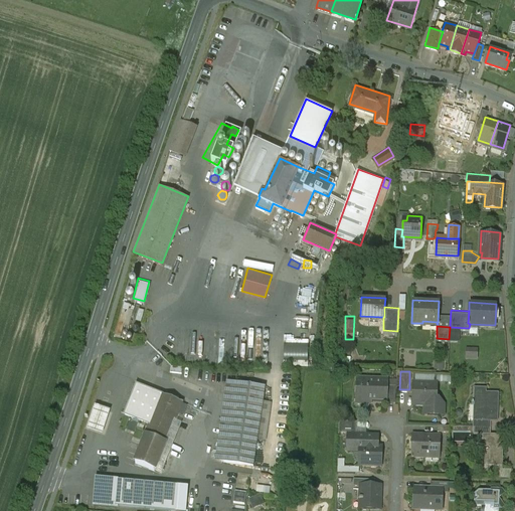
[(387,376),(357,375),(356,386),(357,386),(357,396),(370,396),(369,400),(371,400),(371,399),(385,400),(386,397),(387,382),(387,376)]
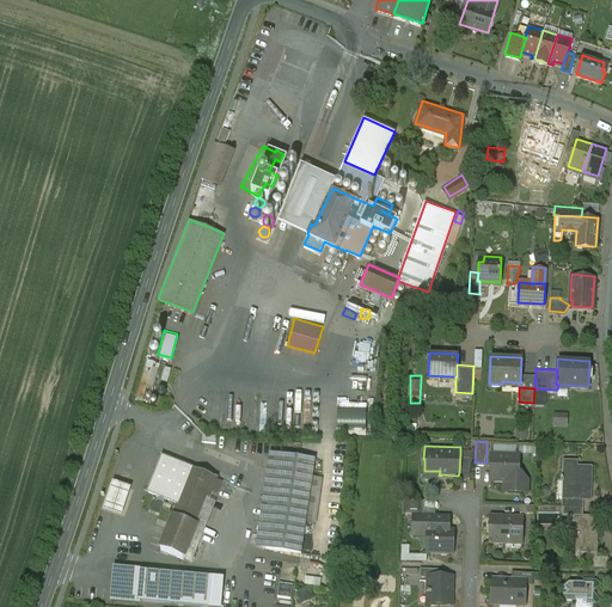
[(314,455),(279,451),(265,545),(301,551),(314,455)]
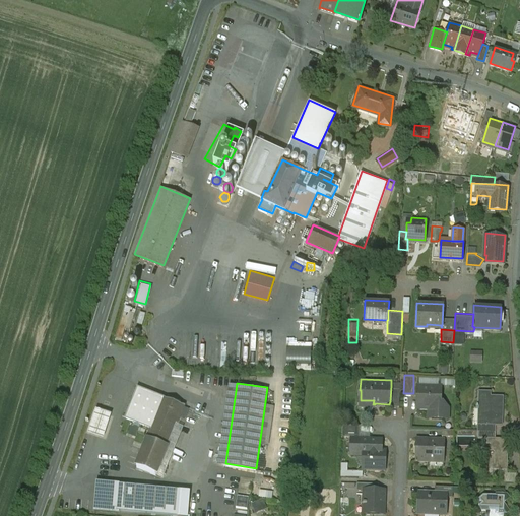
[(441,385),(417,384),(416,405),(429,406),(430,406),(430,403),(440,403),(441,399),(441,385)]
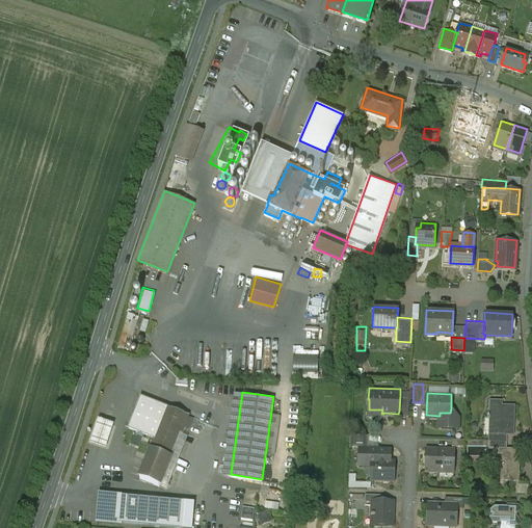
[(140,394),(128,425),(156,436),(161,423),(160,422),(167,405),(140,394)]
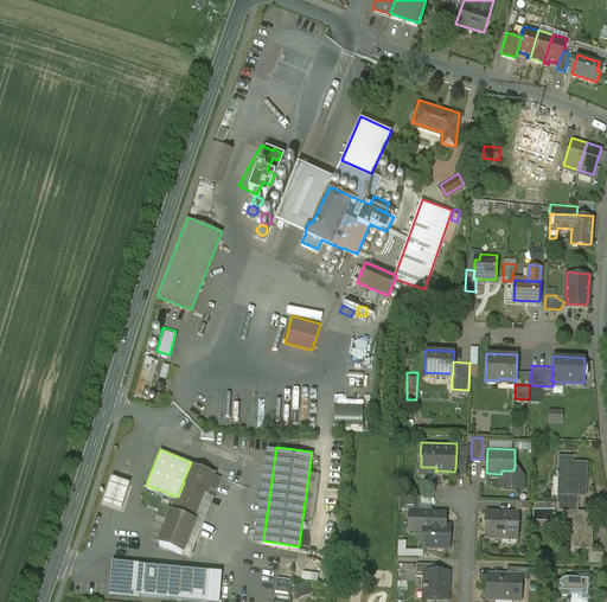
[(466,452),(457,450),(455,468),(454,472),(466,472),(466,452)]
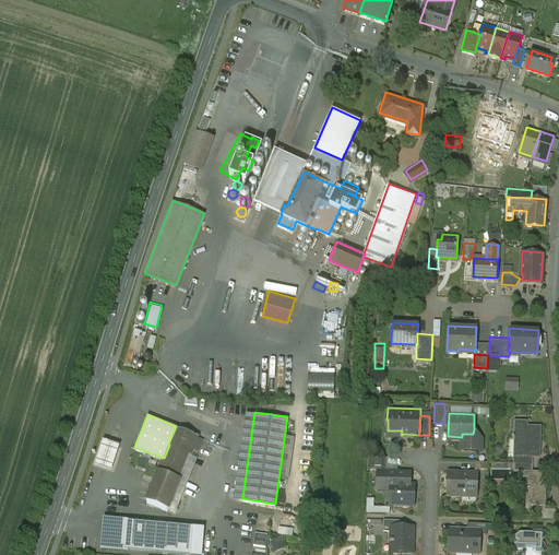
[(540,424),(527,423),(527,418),(514,418),(514,437),(518,437),(516,453),(533,455),(539,455),(539,453),(537,453),(538,437),(540,437),(540,424)]
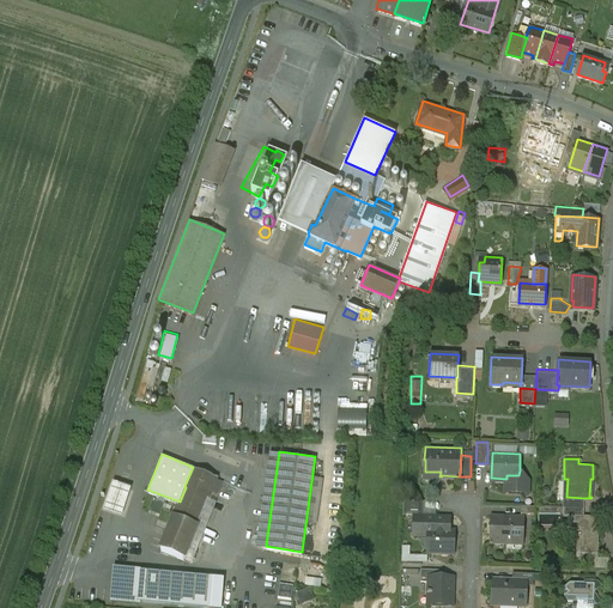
[(218,476),(193,467),(184,486),(186,487),(207,496),(210,497),(218,476)]
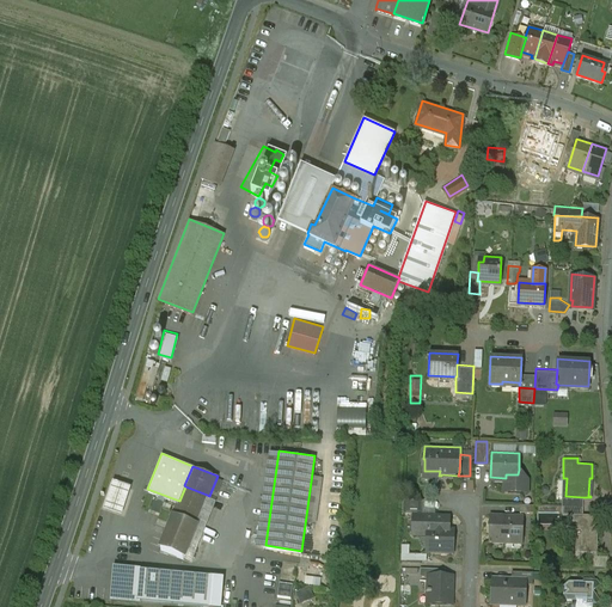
[(518,474),(506,474),(506,478),(505,478),(505,489),(527,489),(527,477),(520,470),(519,470),(518,474)]
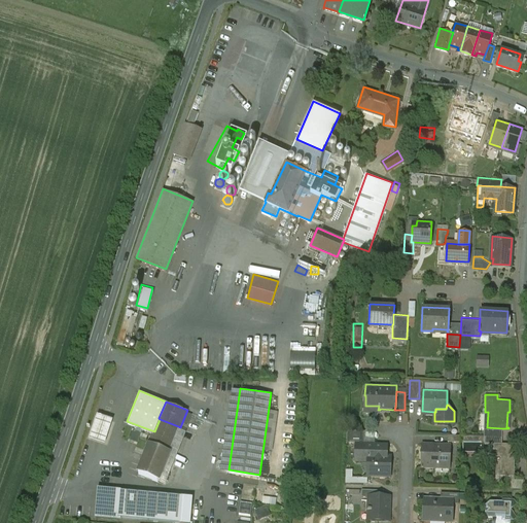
[(112,418),(97,413),(89,438),(105,443),(112,418)]
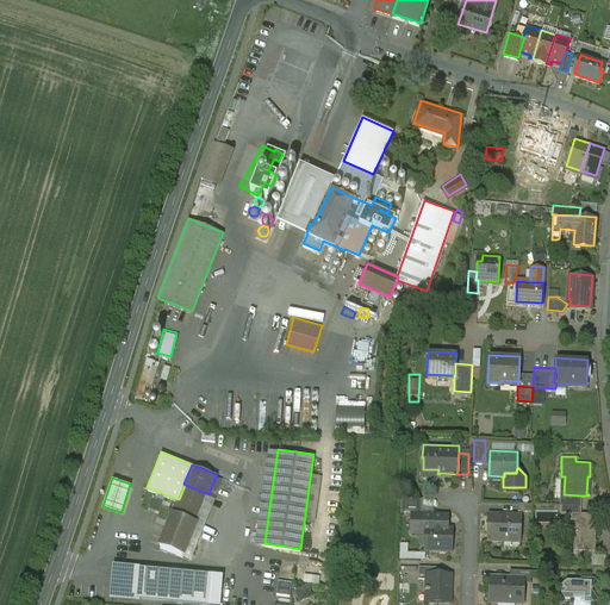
[(206,493),(185,485),(179,499),(160,546),(182,554),(206,493)]
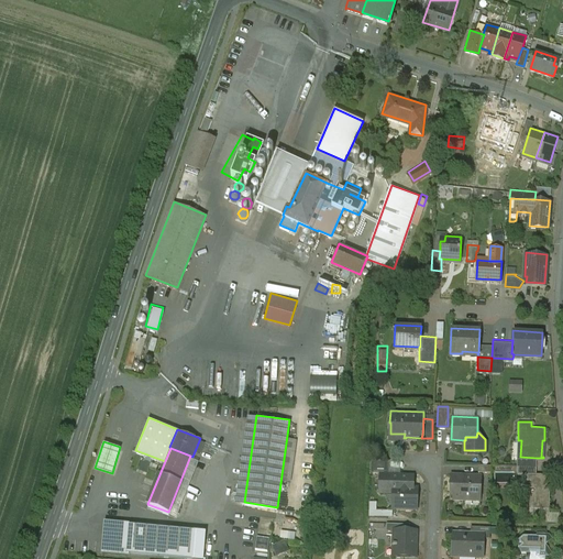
[(389,458),(374,458),(373,470),(389,471),(389,458)]
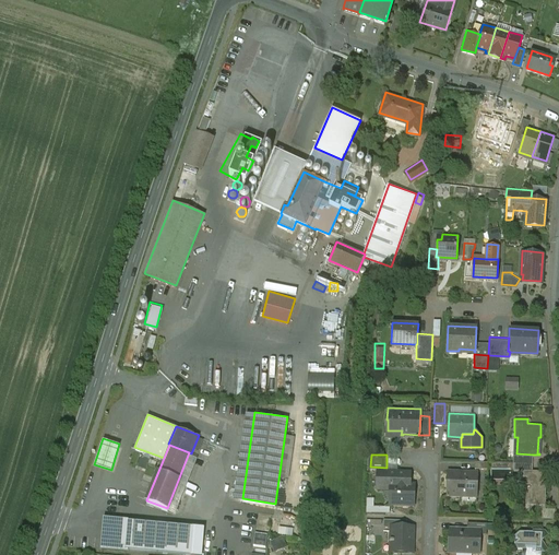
[(532,469),(523,468),(523,469),(523,474),(527,475),(527,482),(524,482),(523,484),(520,484),(519,500),(528,500),(528,503),(545,504),(546,469),(532,469)]
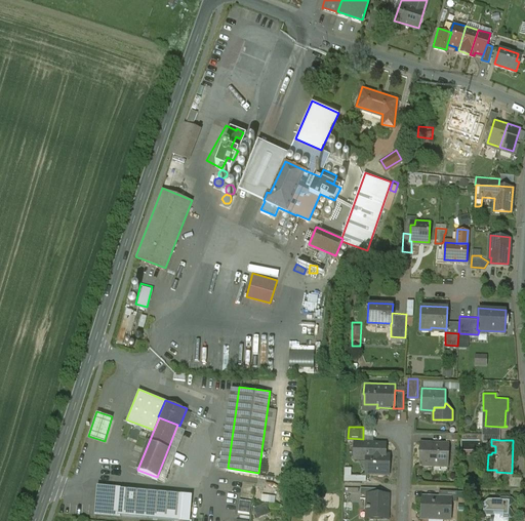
[(449,442),(420,440),(419,463),(448,464),(449,442)]
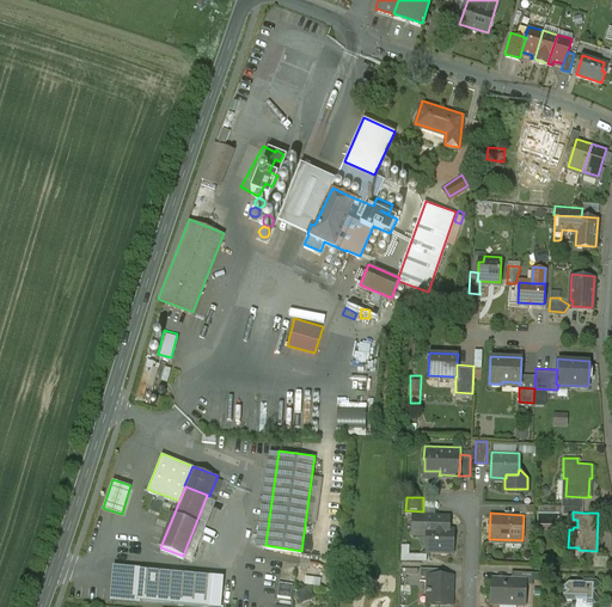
[(442,515),(417,514),(417,527),(427,527),(427,526),(441,527),(442,515)]
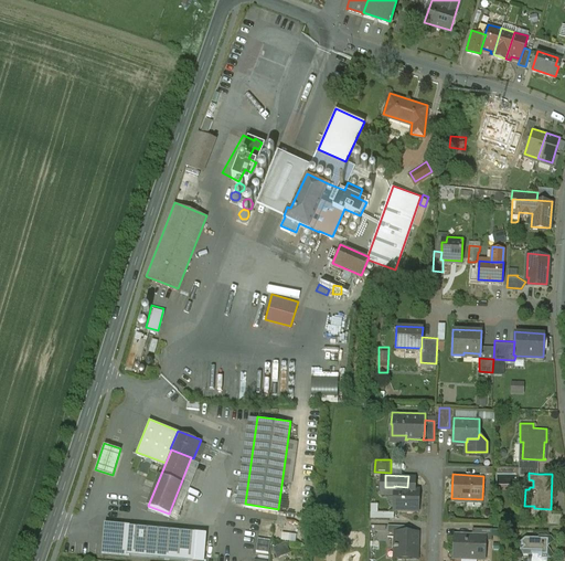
[(407,487),(394,486),(394,487),(394,508),(418,508),(418,487),(407,487)]
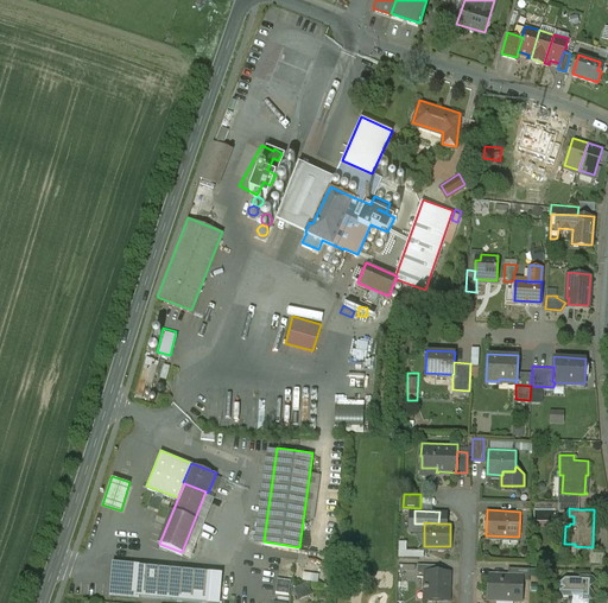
[(407,546),(407,537),(398,537),(398,553),(423,553),(423,546),(407,546)]
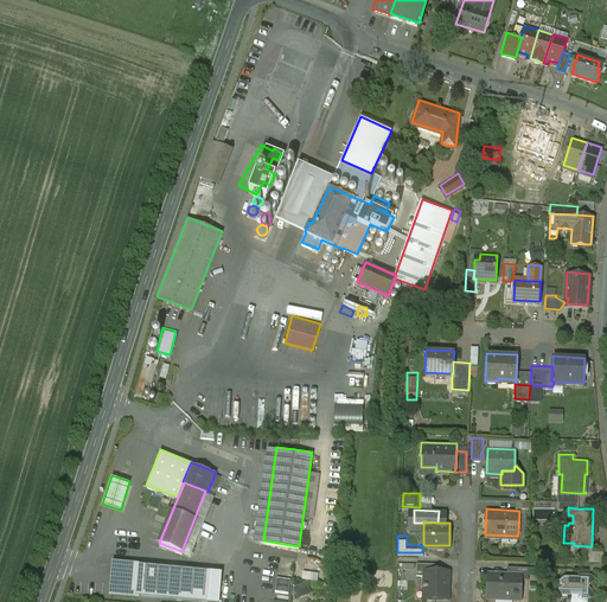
[(109,559),(107,591),(219,599),(221,583),(210,583),(211,565),(109,559)]
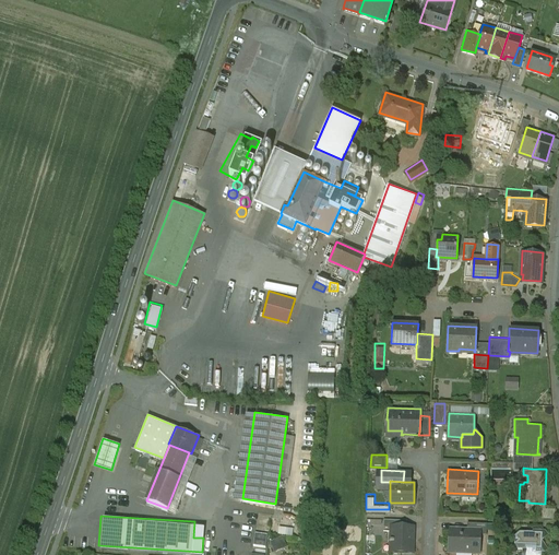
[(487,521),(467,520),(466,527),(480,528),(480,532),(487,532),(487,521)]
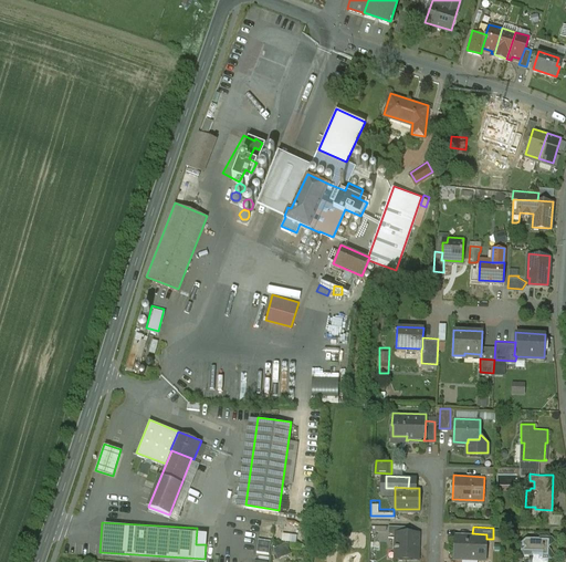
[(411,531),(397,531),(396,544),(394,544),(394,545),(398,545),(397,555),(417,557),(418,531),(411,531)]
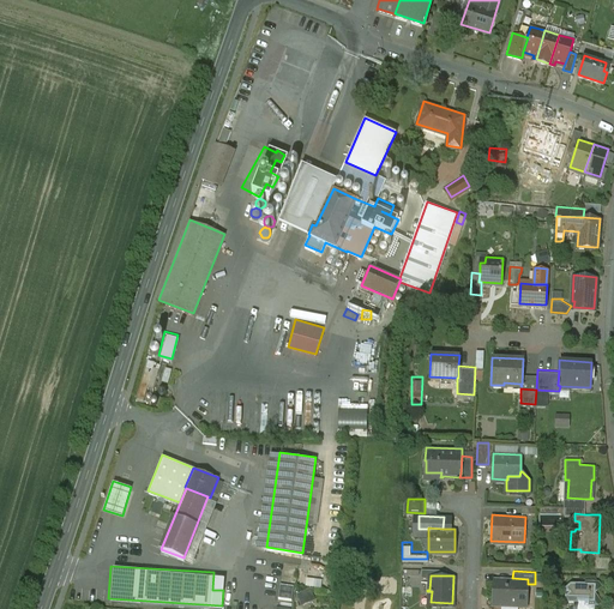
[(512,578),(494,578),(493,603),(527,604),(528,584),(528,579),(512,578)]
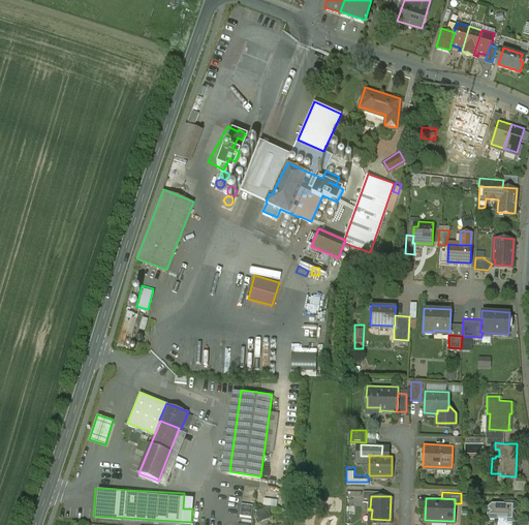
[(251,514),(253,501),(242,499),(240,512),(251,514)]
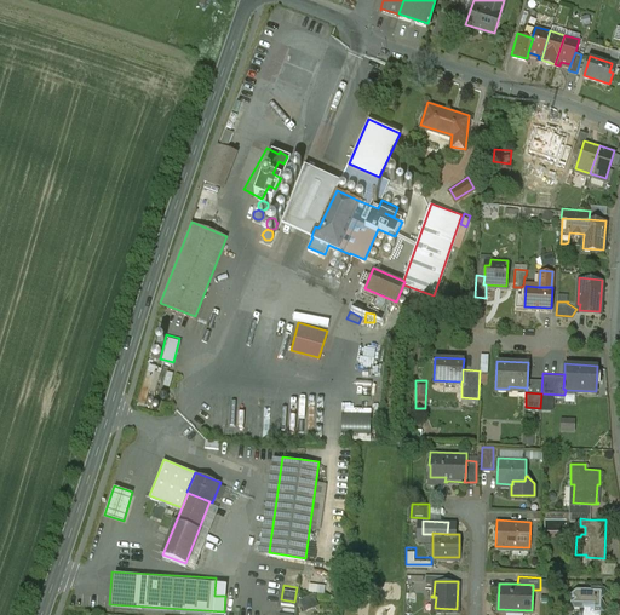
[(601,585),(591,585),(590,587),(575,587),(570,592),(574,597),(570,601),(574,605),(579,605),(579,611),(574,611),(574,614),(570,614),(568,614),(600,614),(601,609),(604,605),(604,601),(601,597),(601,596),(604,592),(604,588),(601,585)]
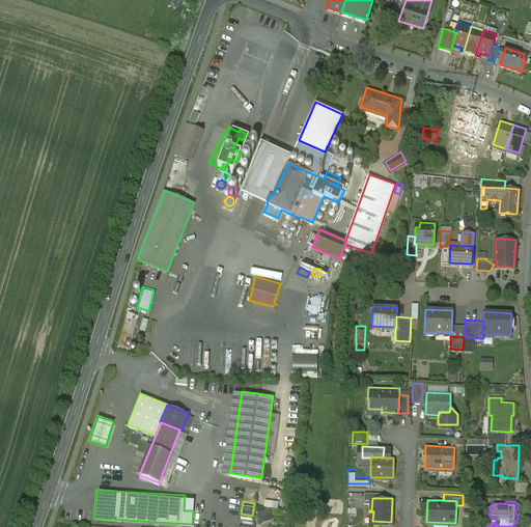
[(256,509),(260,521),(273,516),(269,504),(256,509)]
